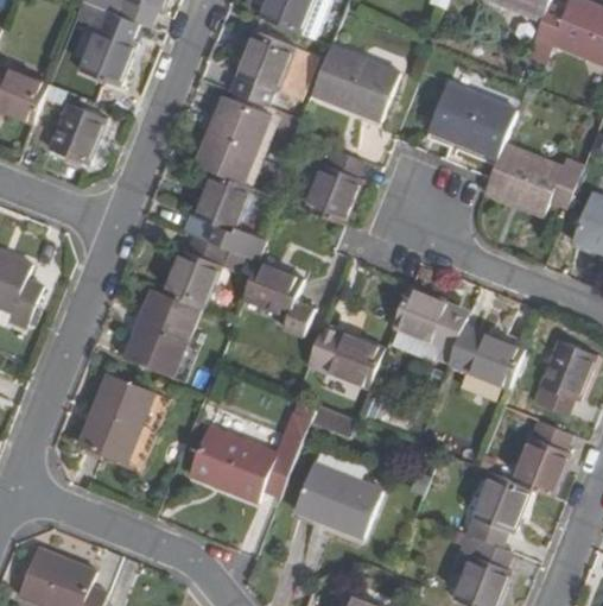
[(82,0),(82,1),(105,11),(115,14),(137,24),(148,29),(154,12),(160,14),(166,0),(82,0)]
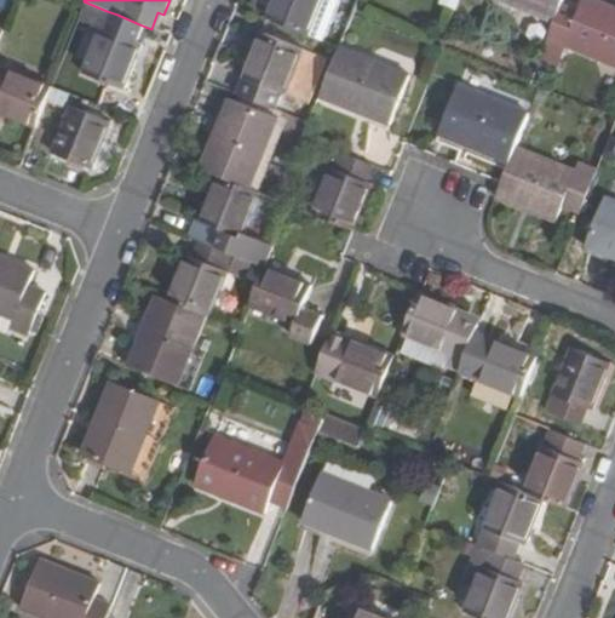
[(259,0),(254,13),(304,33),(316,0),(259,0)]
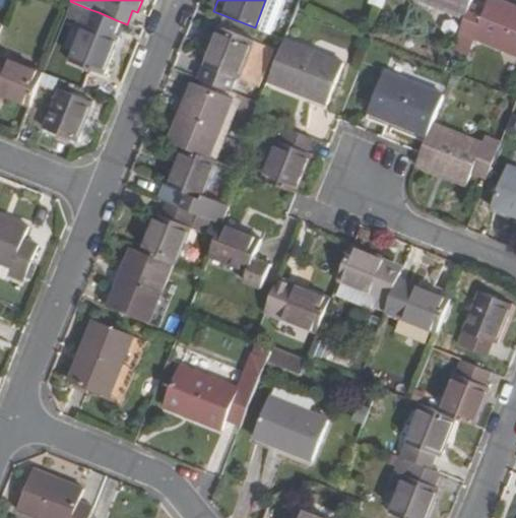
[(420,0),(462,16),(468,2),(469,0),(420,0)]
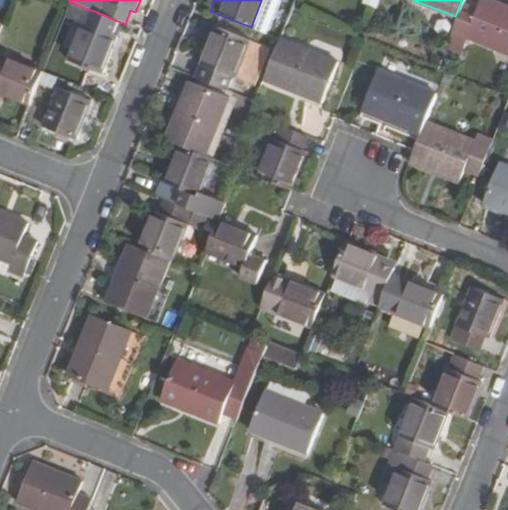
[(461,2),(455,16),(440,51),(456,58),(464,38),(507,54),(507,8),(487,0),(477,0),(475,8),(461,2)]
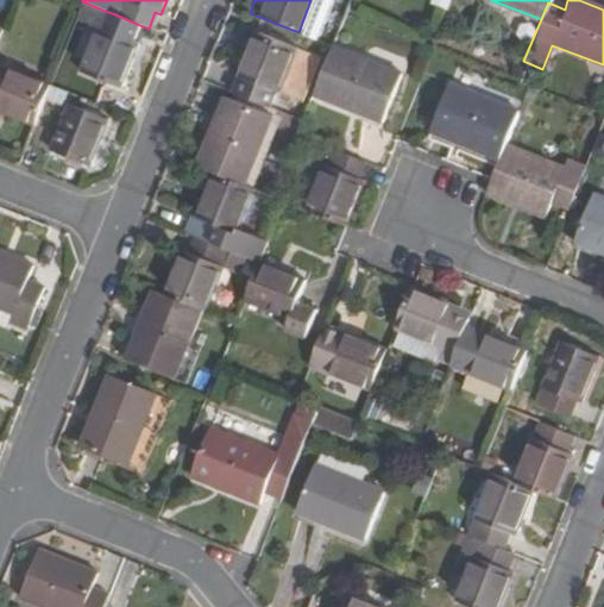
[(137,24),(115,14),(105,11),(80,73),(119,88),(137,43),(131,41),(137,24)]
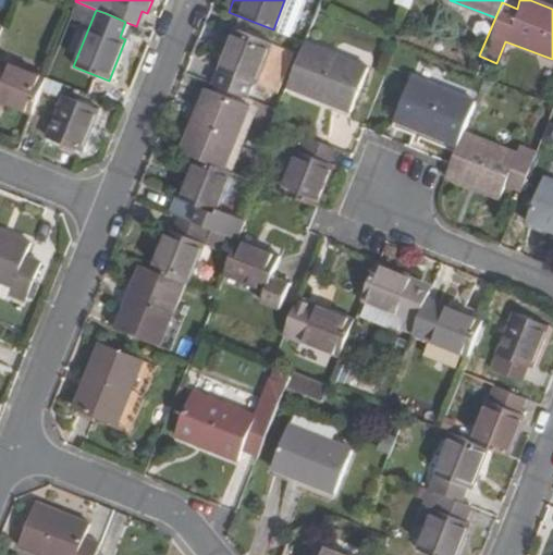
[(290,52),(234,28),(212,84),(245,97),(249,83),(274,91),(290,52)]
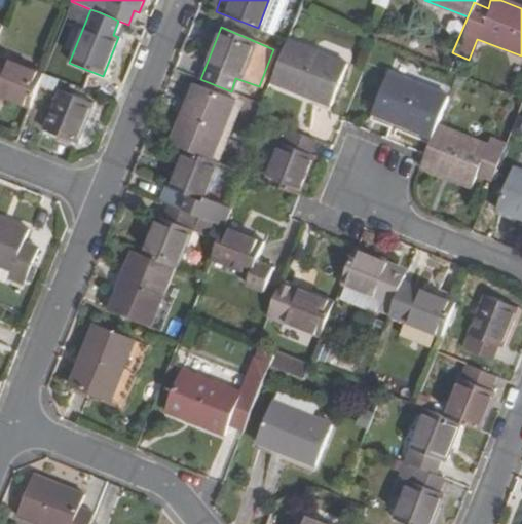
[(330,105),(346,63),(286,39),(269,80),(330,105)]
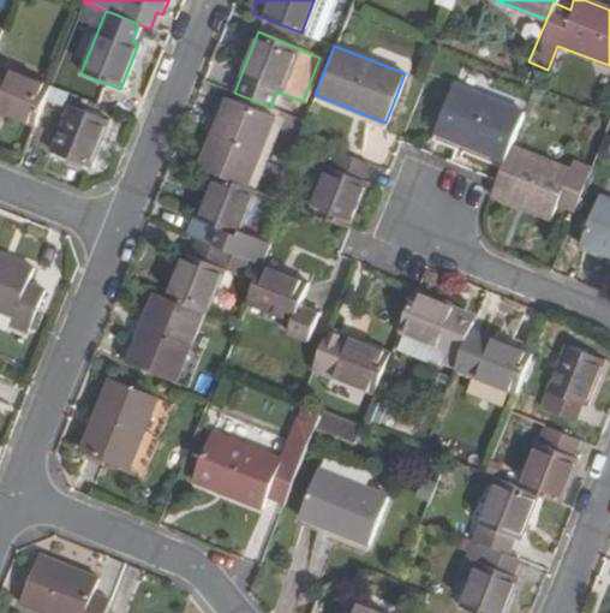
[(0,113),(33,126),(51,85),(0,66),(0,113)]
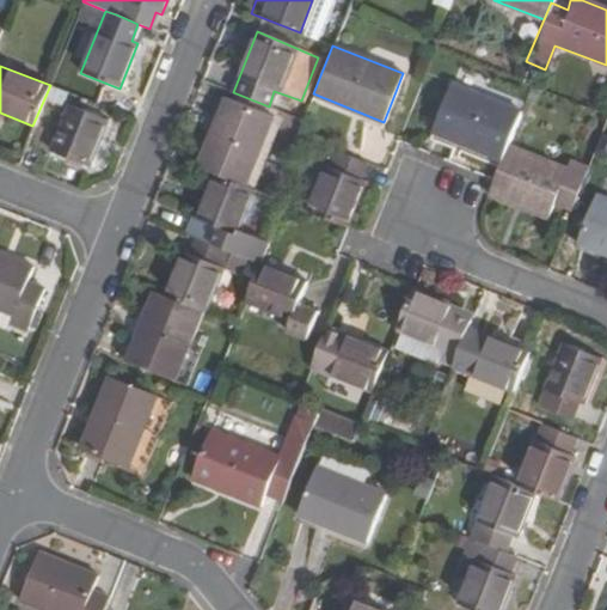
[(498,160),(504,146),(519,110),(449,83),(430,132),(498,160)]
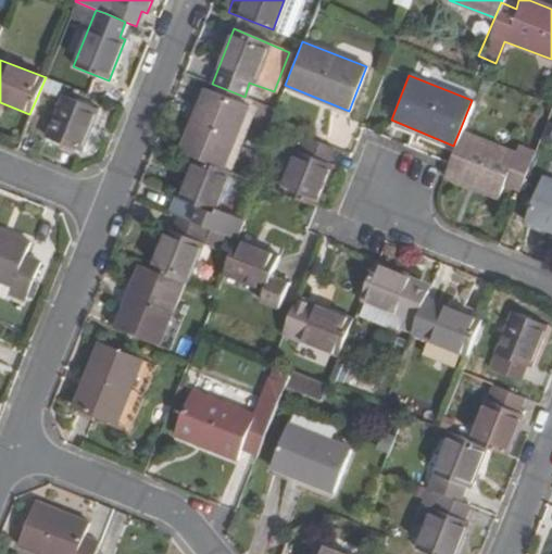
[(248,106),(204,89),(179,151),(196,158),(223,168),(248,106)]
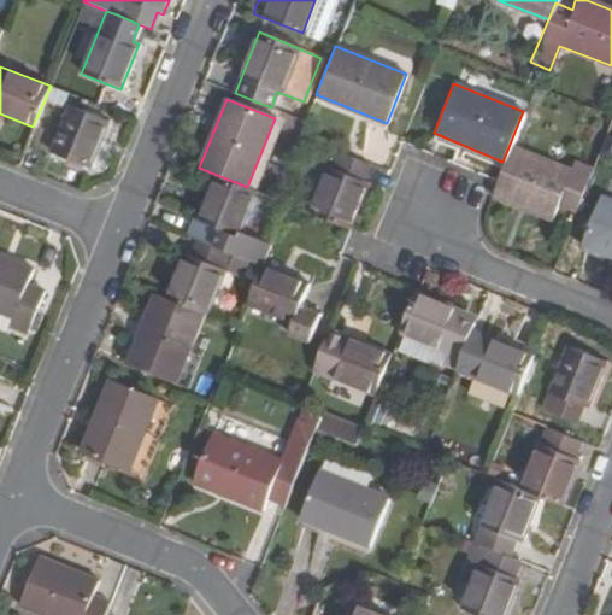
[(90,168),(109,122),(71,106),(53,153),(90,168)]
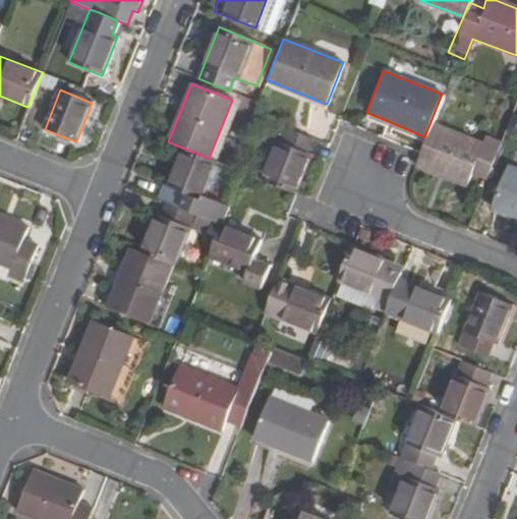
[(424,136),(417,153),(413,165),(464,185),(469,173),(483,179),(498,143),(483,137),(480,145),(429,124),(424,136)]
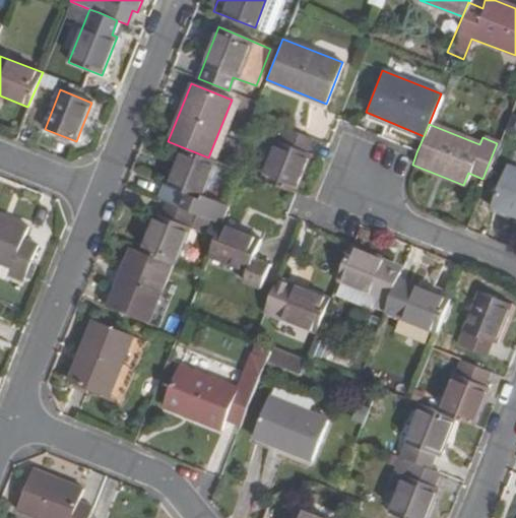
[(310,138),(280,126),(259,178),(293,192),(309,153),(304,151),(310,138)]
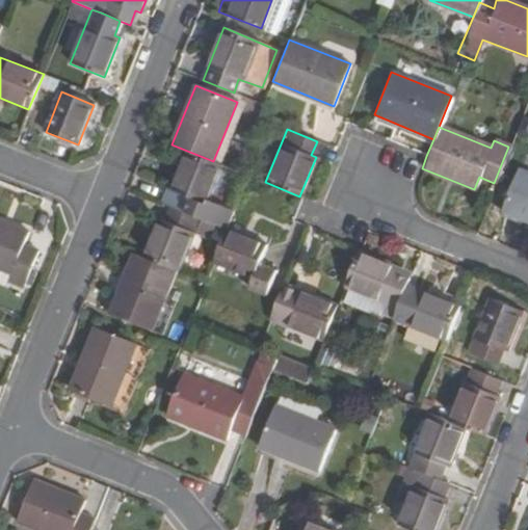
[(169,205),(198,217),(219,164),(213,161),(187,151),(170,189),(166,188),(161,202),(169,205)]
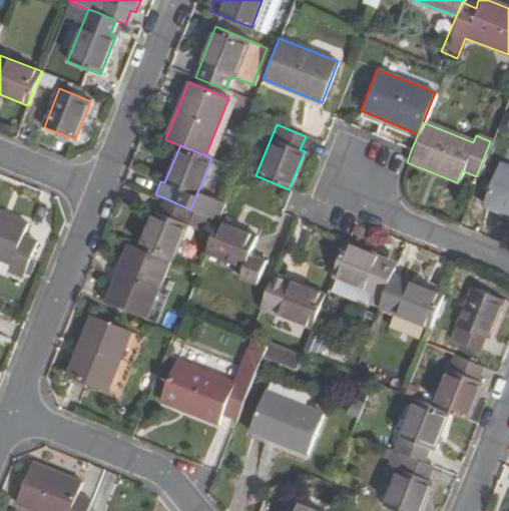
[(508,166),(499,163),(482,202),(508,213),(508,166)]
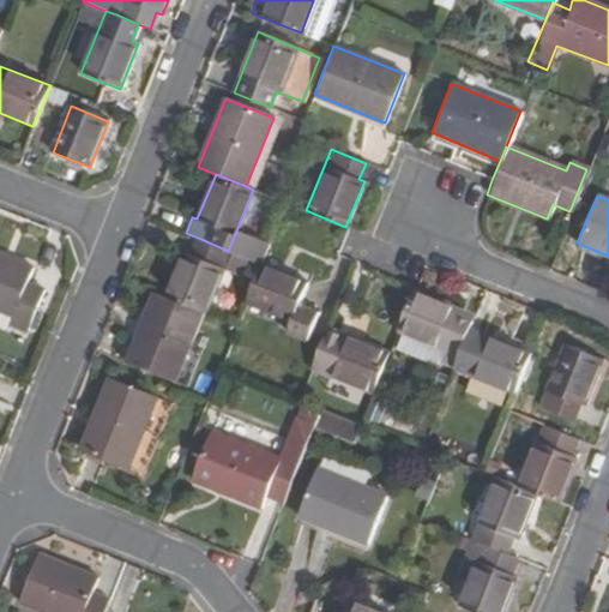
[(200,311),(203,312),(228,251),(196,237),(190,255),(184,251),(166,298),(200,311)]
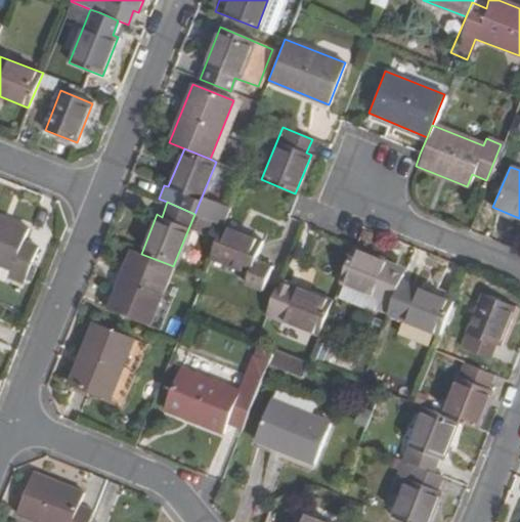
[(20,243),(27,227),(0,217),(0,264),(10,268),(6,277),(22,284),(35,249),(20,243)]
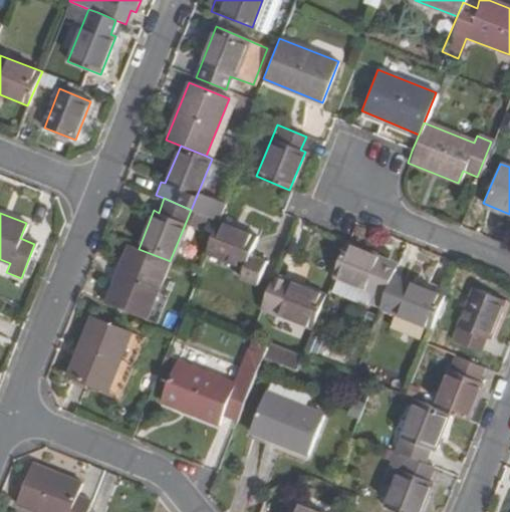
[(243,267),(256,236),(217,220),(205,251),(243,267)]
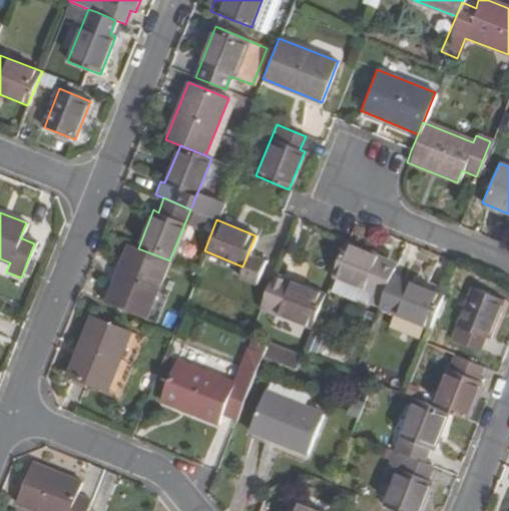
[(382,258),(344,242),(331,276),(368,291),(372,293),(368,302),(378,306),(381,297),(390,273),(392,268),(379,263),(382,258)]
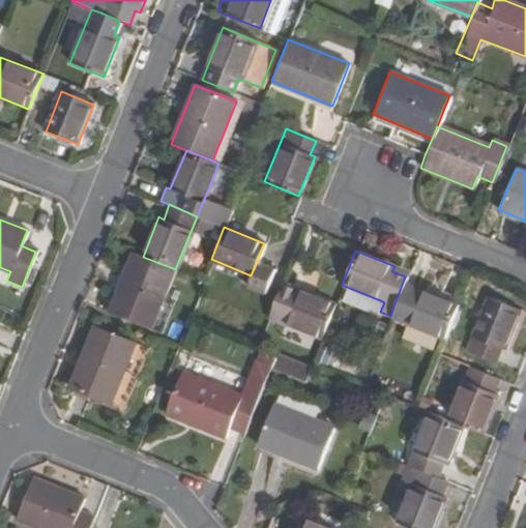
[(173,268),(143,257),(132,252),(109,312),(149,328),(173,268)]
